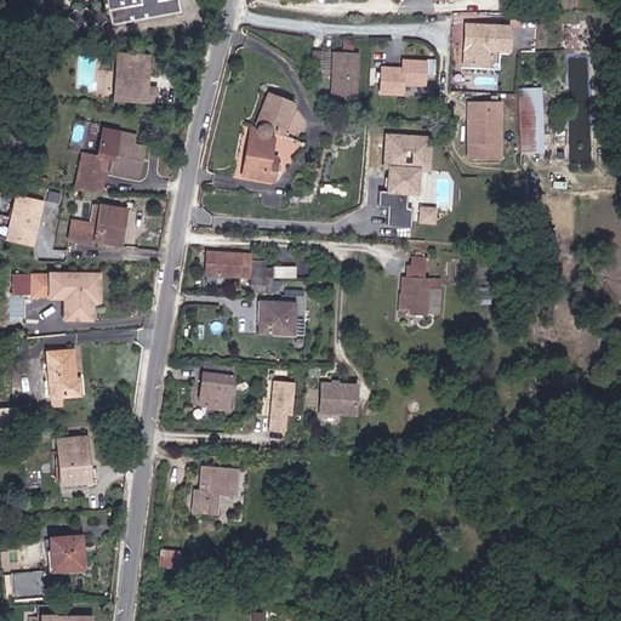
[(115,0),(118,10),(147,5),(146,0),(115,0)]
